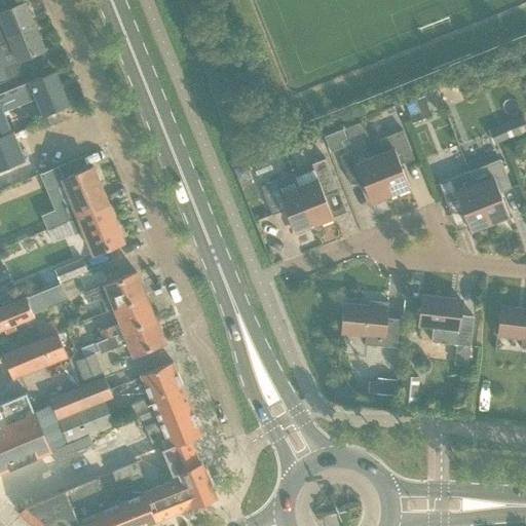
[(0,40),(37,25),(27,1),(17,5),(14,0),(0,0),(0,12),(4,24),(0,25),(0,40)]
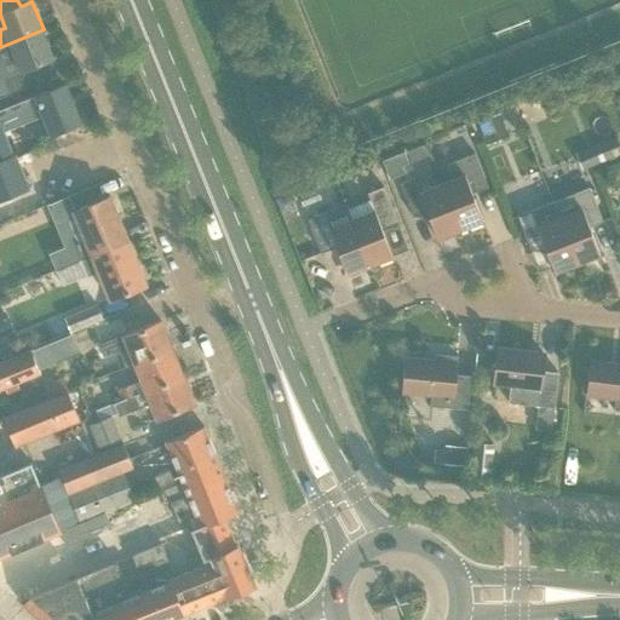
[(44,29),(0,47),(0,93),(1,97),(11,93),(42,80),(36,65),(55,57),(44,29)]
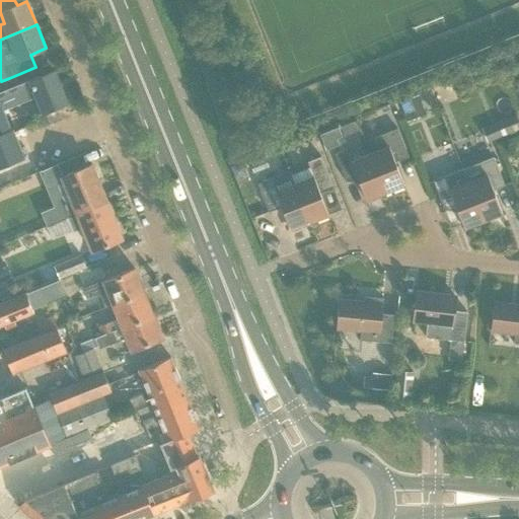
[(0,166),(23,157),(12,130),(10,130),(1,109),(36,95),(45,114),(46,113),(68,103),(55,71),(30,81),(0,93),(0,166)]
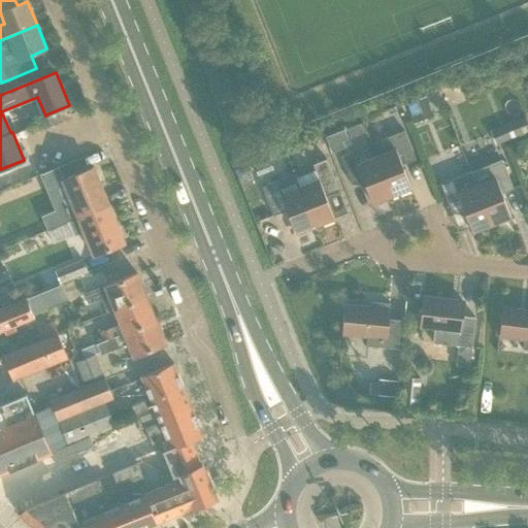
[(426,95),(408,102),(414,118),(432,110),(426,95)]
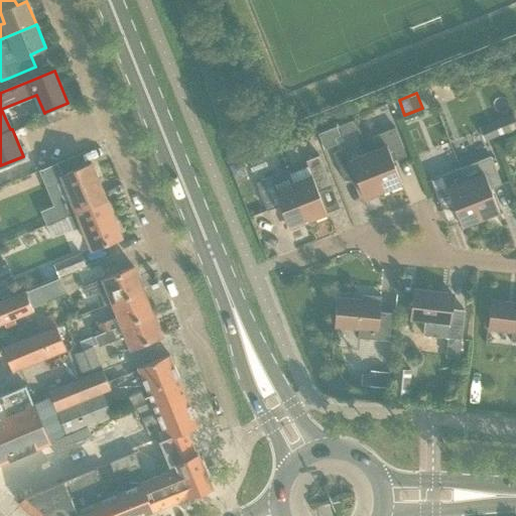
[(480,127),(485,141),(515,128),(515,117),(514,113),(480,127)]
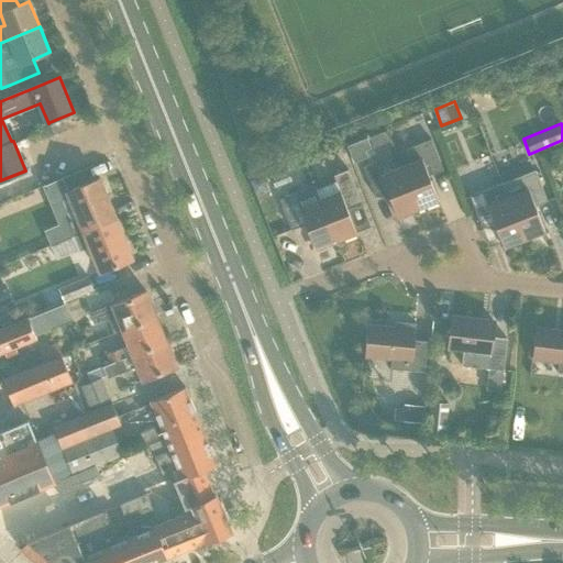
[(367,140),(349,147),(354,163),(367,158),(365,150),(371,147),(367,140)]
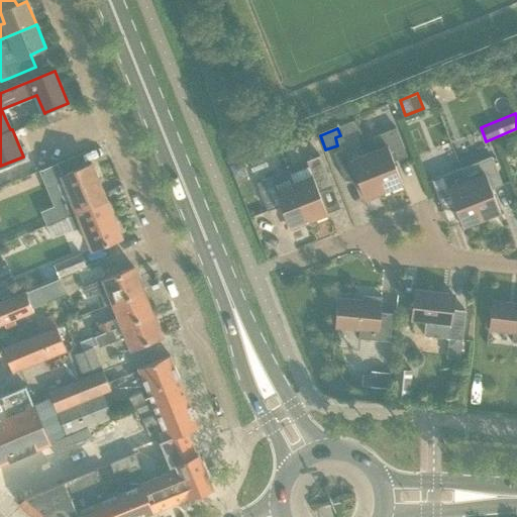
[(370,153),(385,192),(404,185),(395,162),(408,157),(397,128),(374,137),(379,149),(370,153)]
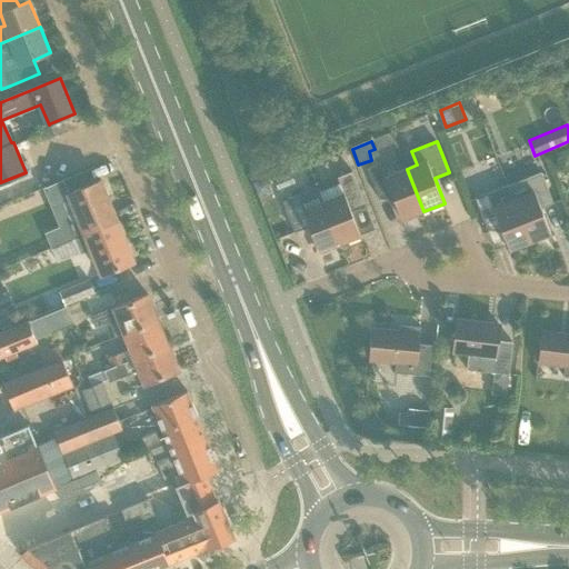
[(423,211),(407,169),(386,177),(381,163),(368,169),(380,199),(392,195),(402,220),(423,211)]
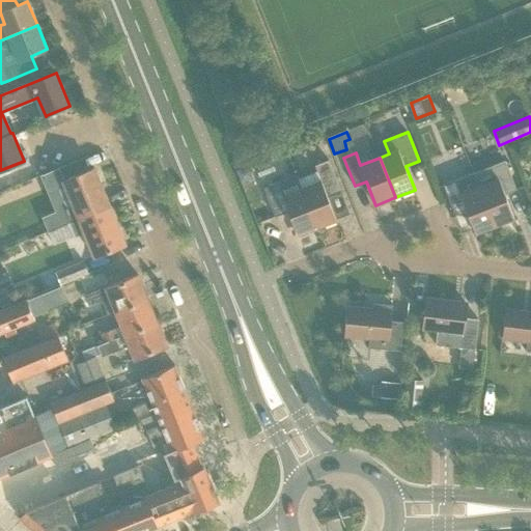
[(320,179),(302,187),(317,228),(337,220),(328,196),(341,191),(329,161),(315,166),(317,171),(320,179)]
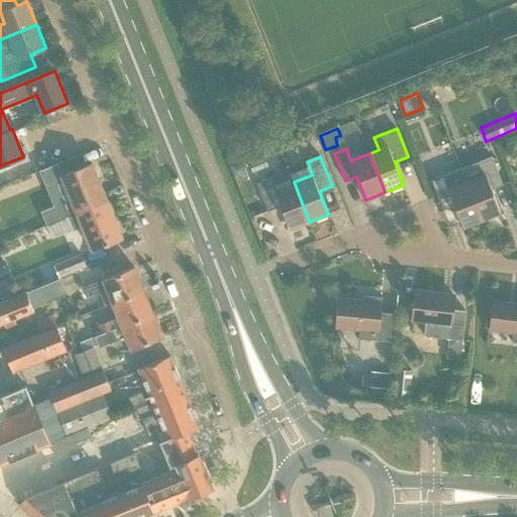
[(468,182),(483,220),(502,213),(492,190),(504,185),(493,157),(471,165),(476,178),(468,182)]
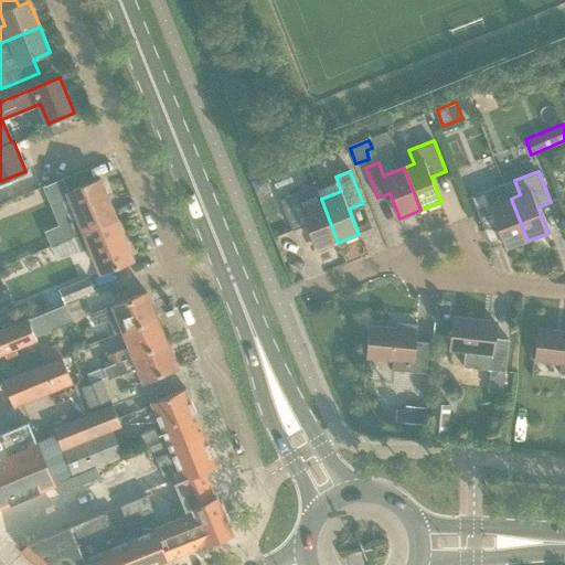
[(267,184),(264,178),(253,182),(257,193),(265,191),(267,184)]
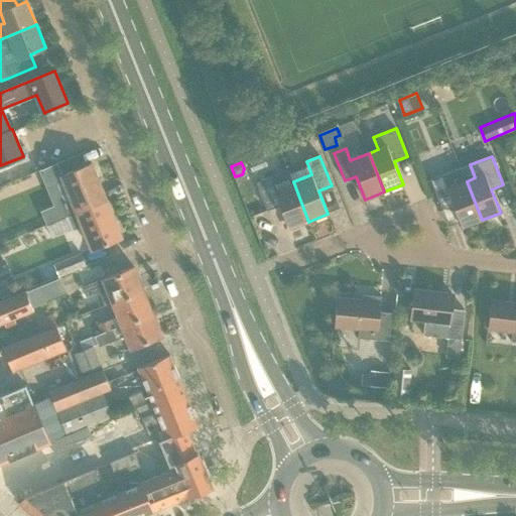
[(63,205),(69,218),(108,202),(94,165),(62,177),(72,202),(63,205)]
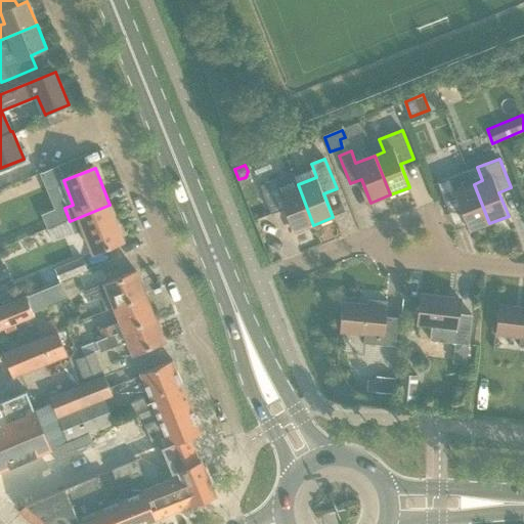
[(470,231),(489,223),(474,184),(468,171),(438,183),(449,212),(461,207),(470,231)]
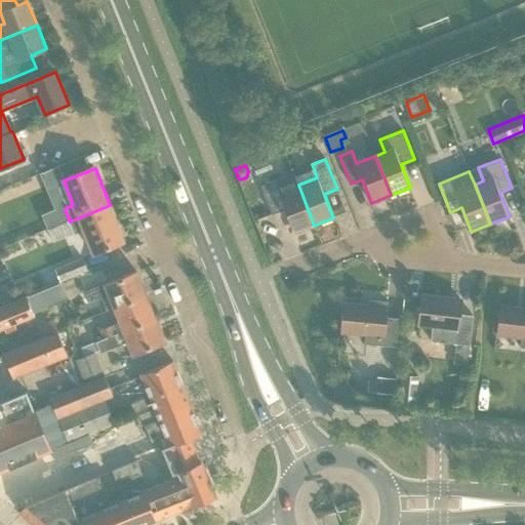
[(314,226),(295,176),(293,172),(285,176),(261,187),(273,214),(286,209),(295,233),(314,226)]
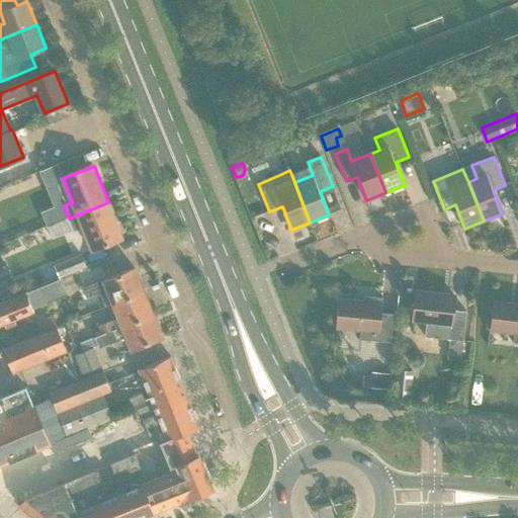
[(108,202),(69,219),(74,231),(82,228),(92,251),(123,239),(108,202)]
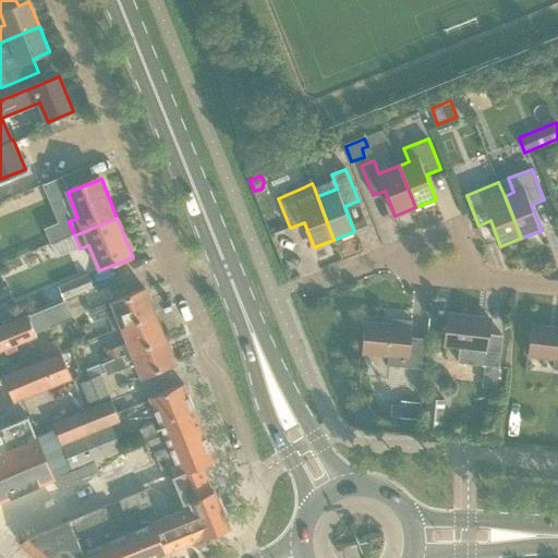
[(59,288),(64,301),(93,289),(87,276),(59,288)]
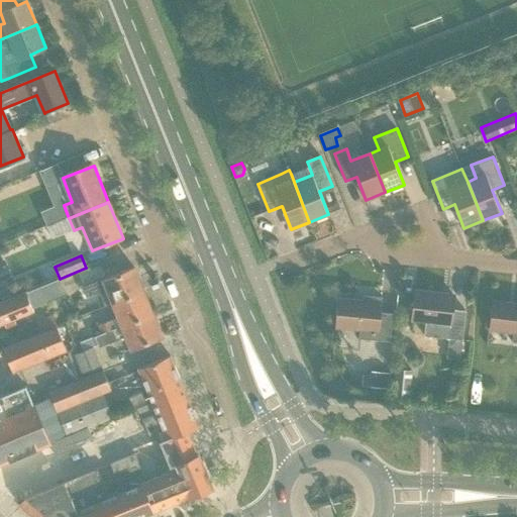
[(134,267),(84,287),(88,299),(101,295),(106,307),(114,303),(144,291),(134,267)]
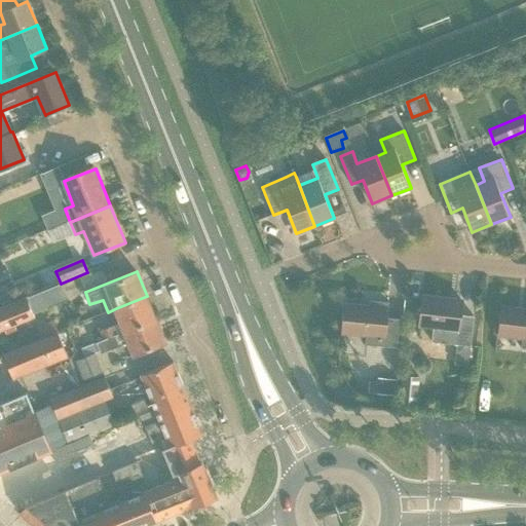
[(122,323),(113,326),(116,334),(125,330),(126,332),(156,320),(147,296),(116,308),(122,323)]
